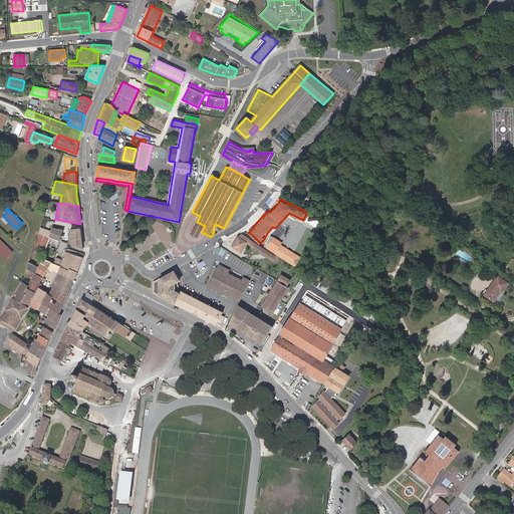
[(317,227),(320,220),(309,214),(306,221),(317,227)]
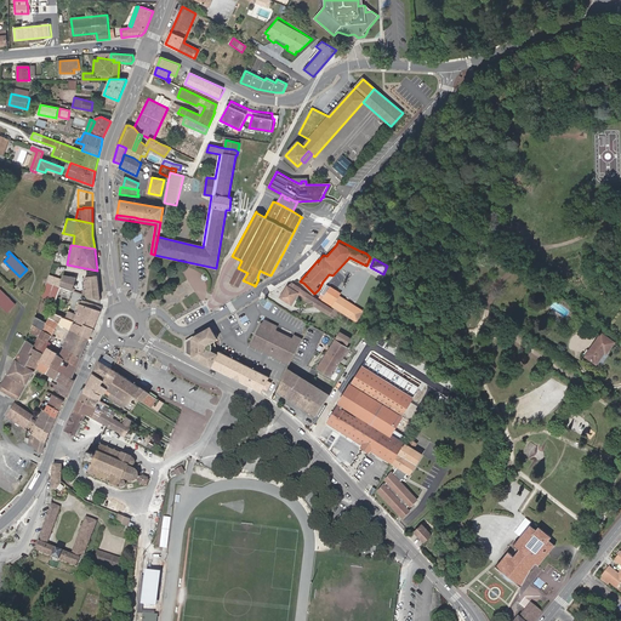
[(248,273),(238,268),(232,278),(241,283),(243,280),(248,273)]
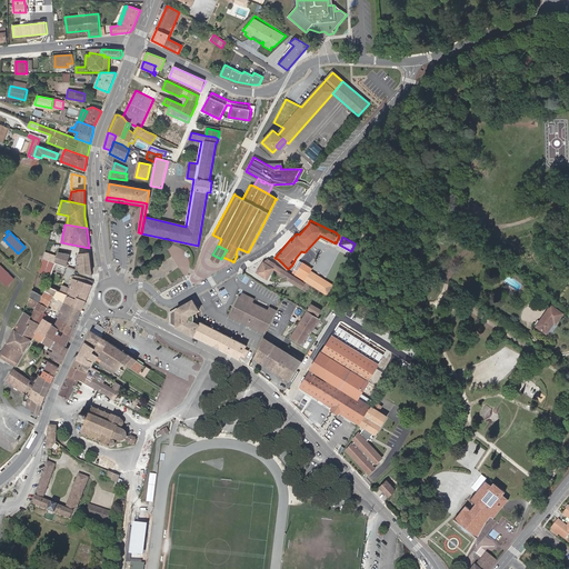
[(52,255),(45,251),(42,258),(50,261),(52,255)]
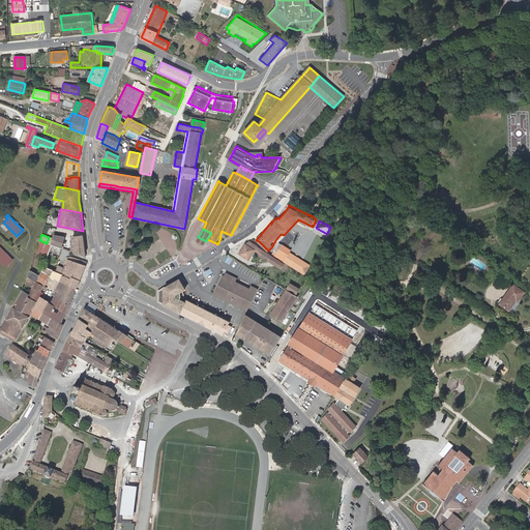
[(51,244),(52,244),(61,247),(64,237),(54,235),(53,238),(51,244)]
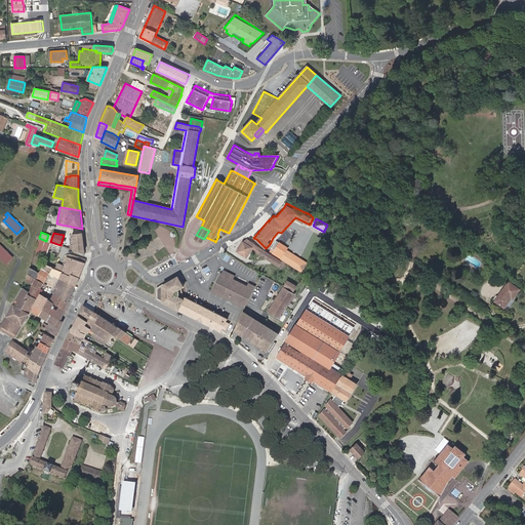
[(71,249),(84,253),(82,234),(72,235),(73,245),(70,245),(71,249)]
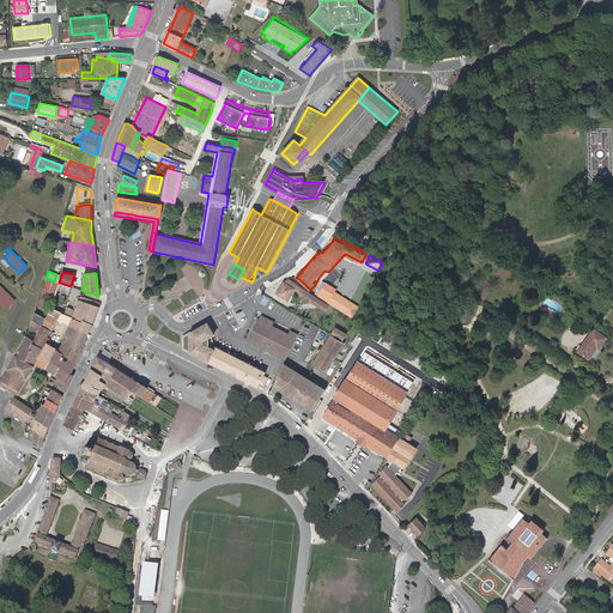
[(55,297),(56,293),(60,283),(59,283),(54,281),(46,278),(42,292),(41,292),(55,297)]
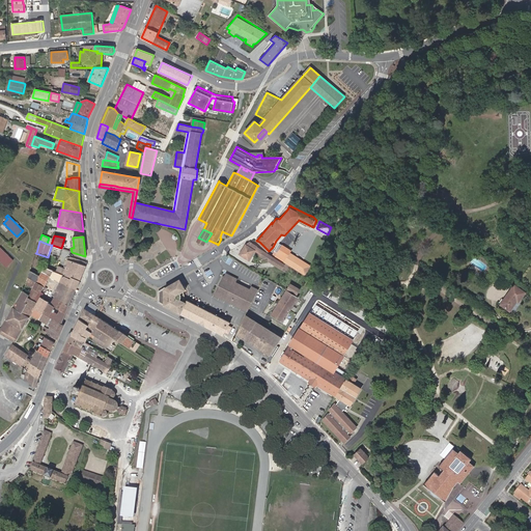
[(282,269),(285,263),(283,262),(276,258),(276,259),(257,247),(250,242),(247,244),(240,255),(249,261),(255,251),(261,255),(260,256),(281,270),(282,269)]
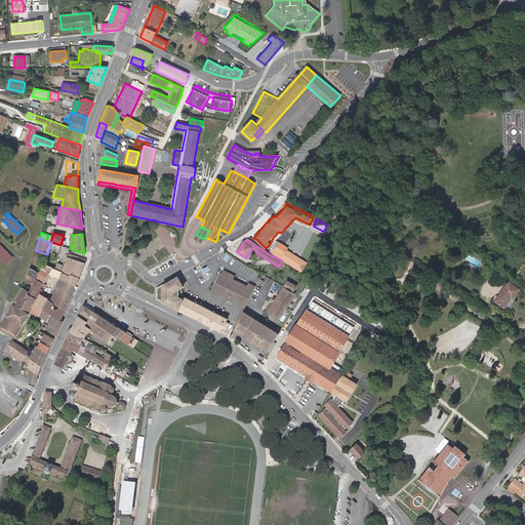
[(62,246),(61,245),(51,242),(48,251),(58,254),(62,246)]
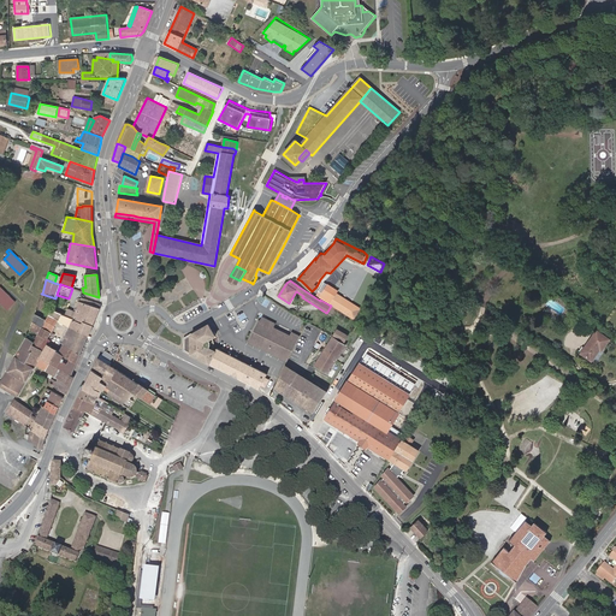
[(0,286),(0,301),(7,309),(15,302),(0,286)]
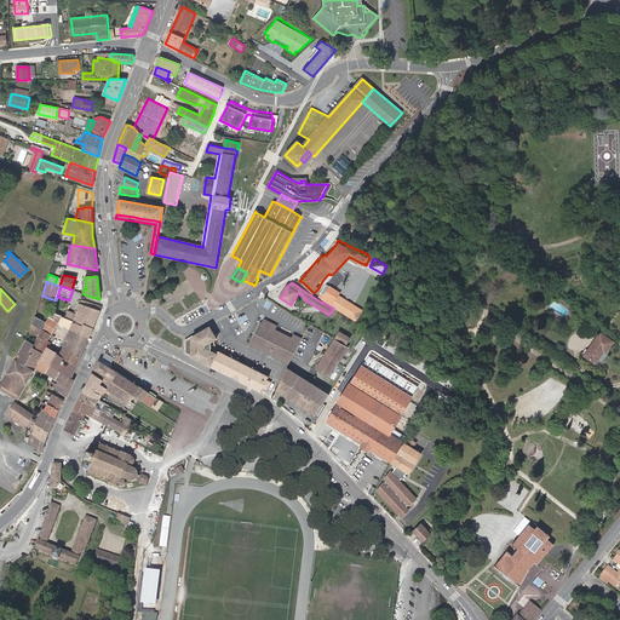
[(63,313),(64,313),(69,300),(57,297),(56,300),(52,311),(62,316),(63,313)]
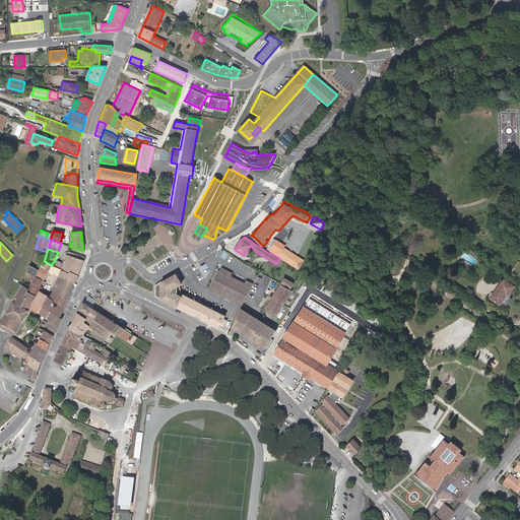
[(299,270),(304,262),(300,259),(298,261),(293,258),(294,256),(282,249),(278,256),(277,257),(279,258),(283,260),(294,267),(299,270)]
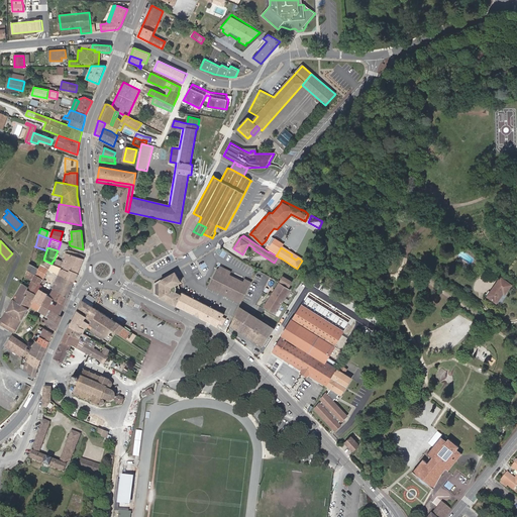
[(62,266),(78,273),(84,256),(84,255),(68,249),(67,253),(65,252),(64,257),(65,257),(64,262),(57,260),(56,262),(54,261),(53,261),(52,264),(61,268),(62,266)]
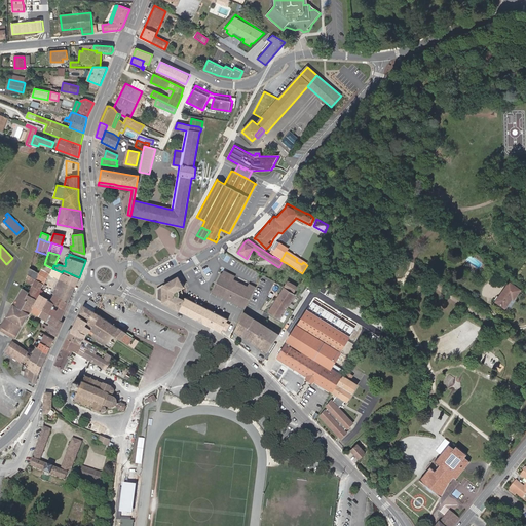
[(62,272),(52,268),(44,264),(42,269),(49,272),(48,274),(60,279),(75,287),(79,277),(63,270),(62,272)]
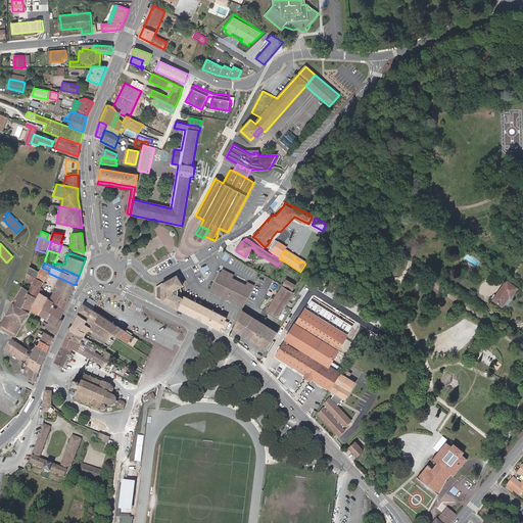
[(30,267),(28,273),(43,282),(48,273),(49,271),(42,268),(39,272),(30,267)]
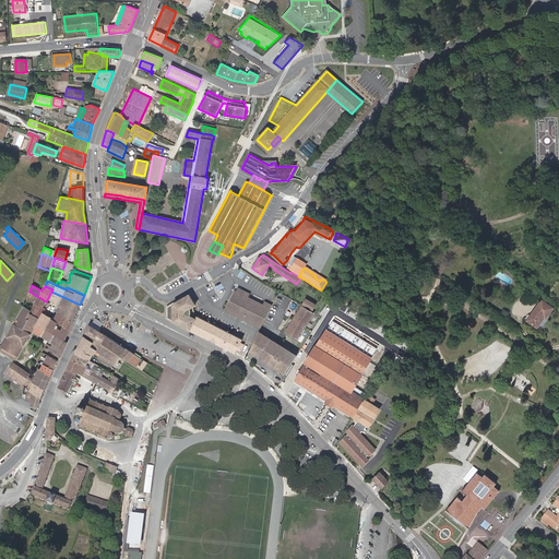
[(226,311),(261,328),(270,309),(272,306),(265,302),(263,306),(248,298),(249,294),(237,288),(236,292),(235,292),(226,311)]
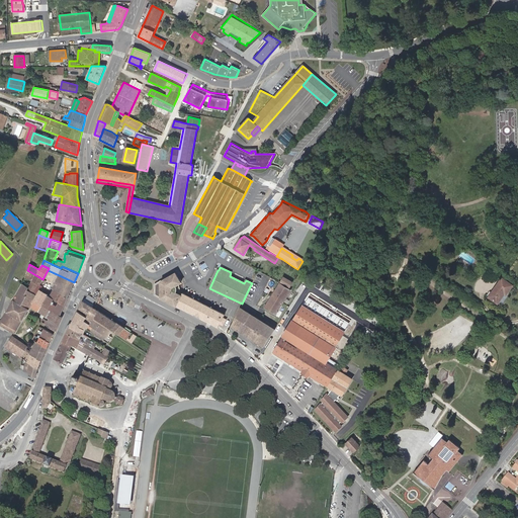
[(42,279),(27,270),(25,277),(31,281),(28,287),(27,289),(33,292),(38,284),(39,285),(42,279)]
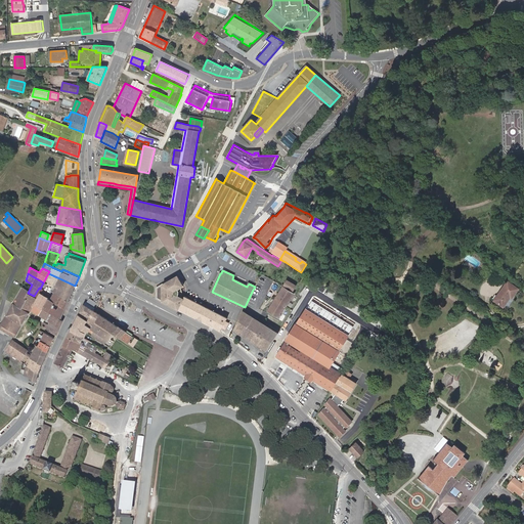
[(310,277),(305,274),(301,280),(306,284),(310,277)]
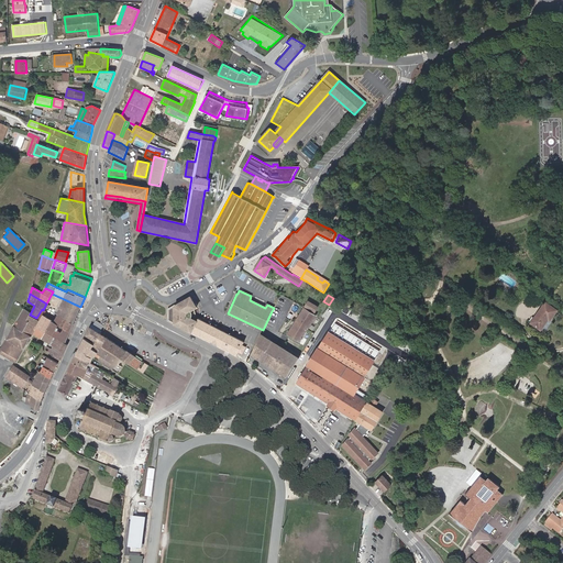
[(197,307),(190,297),(170,308),(168,310),(168,320),(191,332),(197,321),(191,318),(191,315),(190,310),(197,307)]
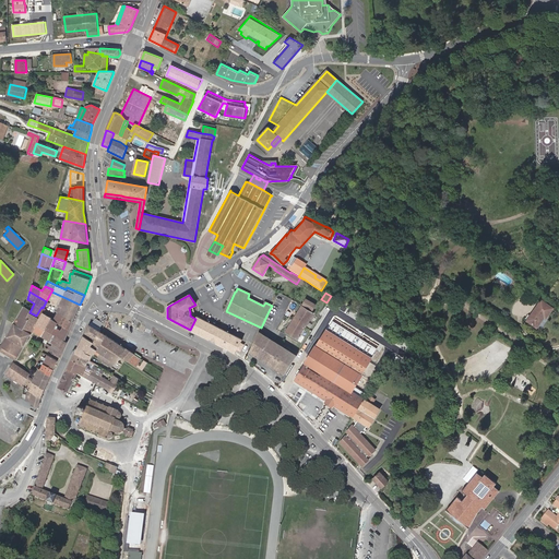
[(80,305),(63,297),(61,300),(79,308),(80,305)]
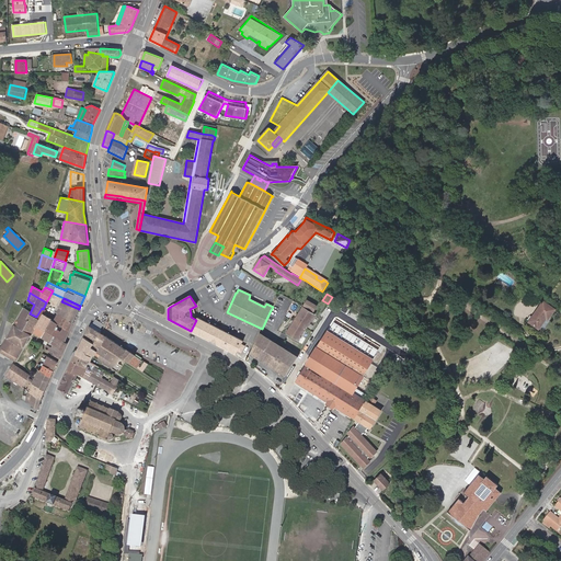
[(308,300),(305,306),(313,311),(317,306),(308,300)]
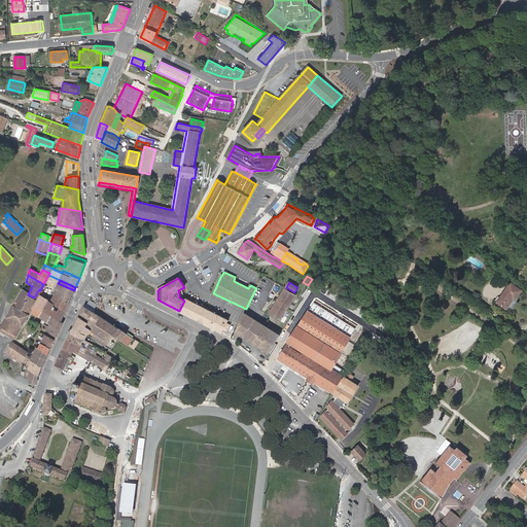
[(54,294),(55,294),(69,303),(74,290),(58,283),(54,294)]
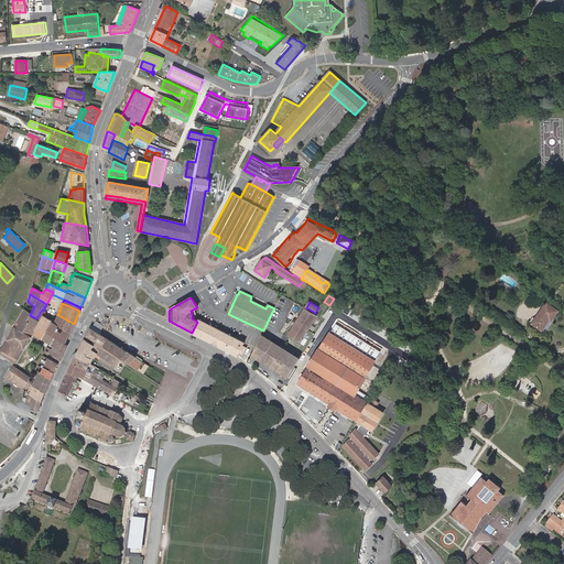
[(548,318),(549,320),(551,321),(557,311),(545,303),(532,324),(542,331),(548,322),(546,321),(548,318)]
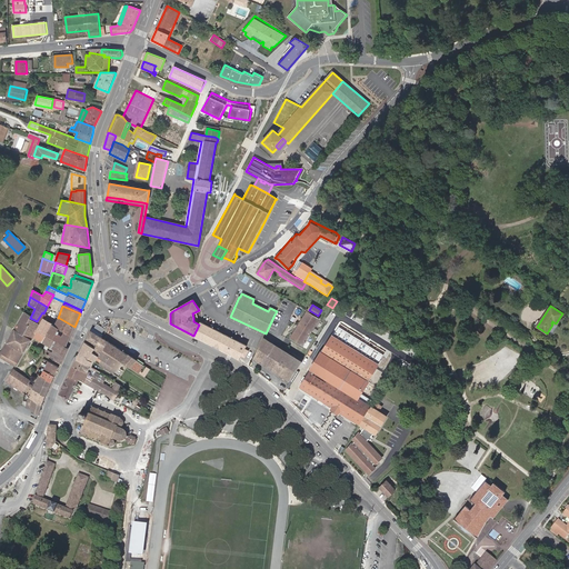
[(66,347),(47,336),(52,325),(52,323),(43,319),(41,323),(37,321),(30,318),(31,316),(25,311),(0,352),(0,356),(6,359),(7,357),(11,359),(9,361),(16,366),(33,337),(55,350),(65,356),(69,348),(66,347)]
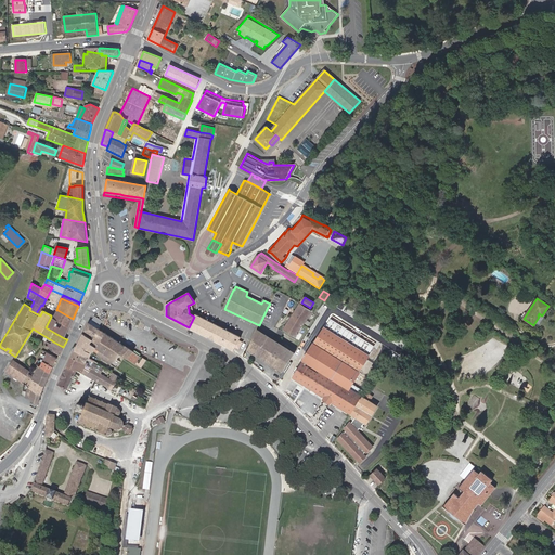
[(41,305),(36,313),(40,315),(42,311),(44,307),(42,306),(41,305)]
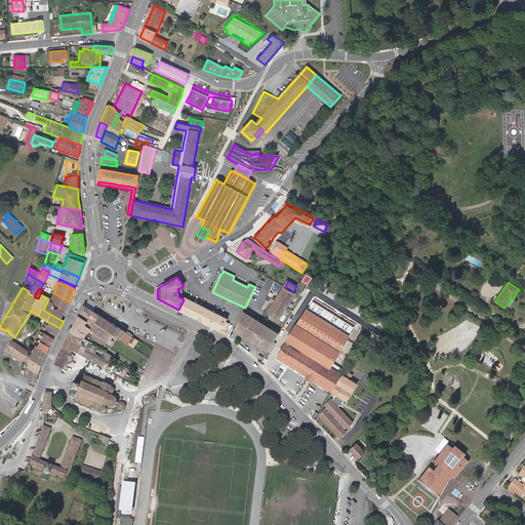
[(291,300),(294,295),(283,288),(269,312),(280,318),(291,300)]
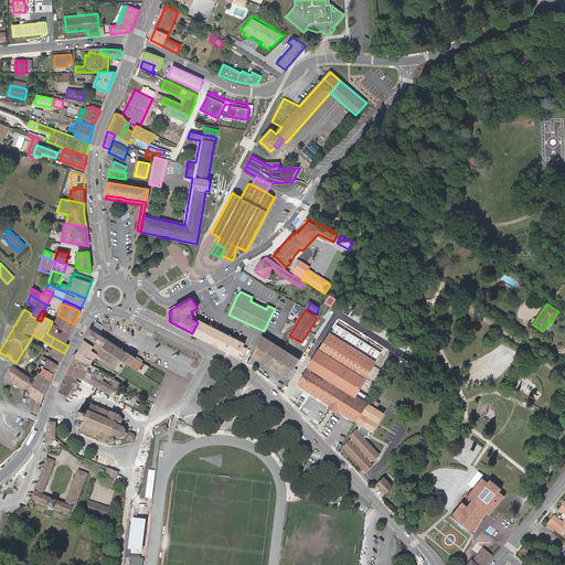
[(74,324),(59,316),(54,323),(71,333),(74,324)]
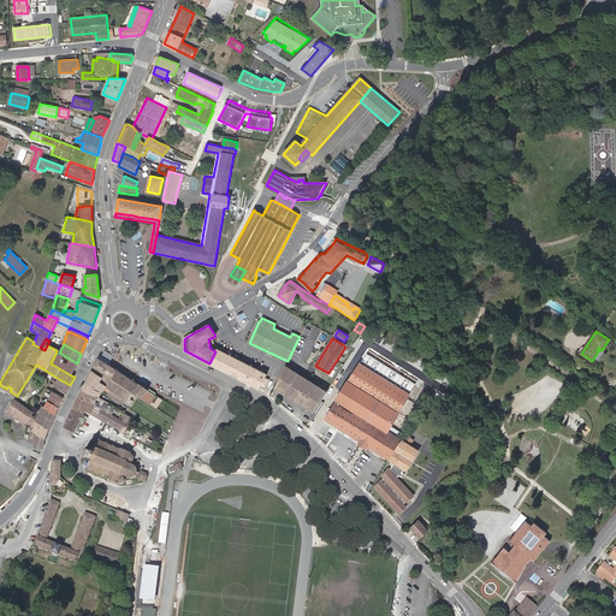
[(259,388),(261,384),(264,378),(266,374),(217,349),(215,351),(209,363),(259,388)]
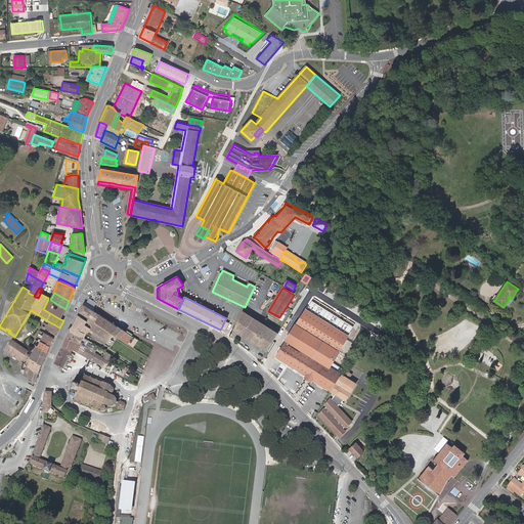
[(66,309),(50,300),(48,299),(43,309),(60,319),(66,309)]
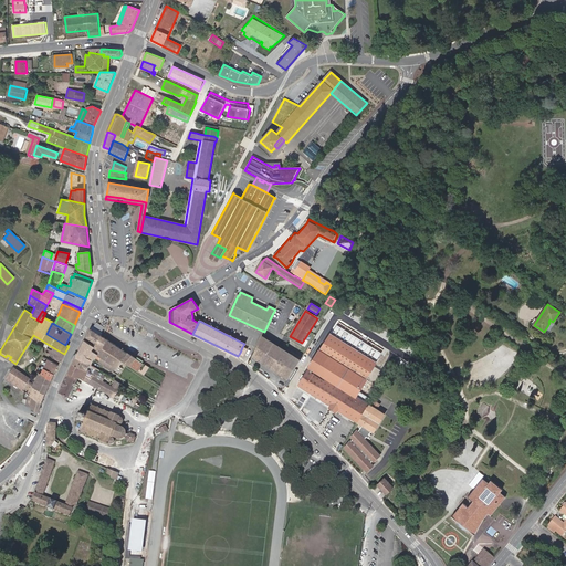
[(103,348),(108,341),(103,337),(101,336),(91,329),(86,337),(96,344),(95,347),(94,348),(93,349),(93,350),(97,354),(102,357),(101,359),(101,360),(98,363),(113,373),(116,367),(123,371),(124,370),(121,367),(124,362),(103,348)]
